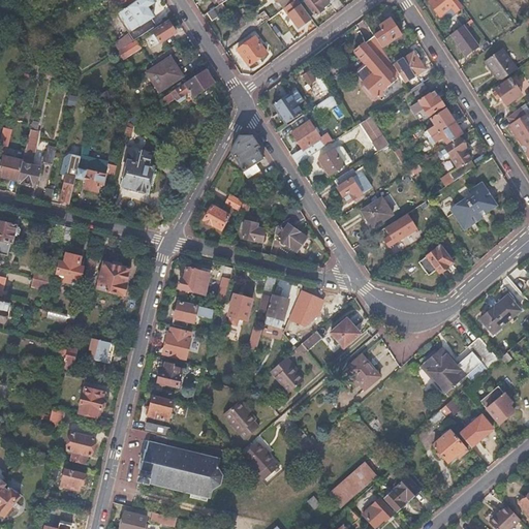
[(115,0),(122,11),(139,0),(115,0)]
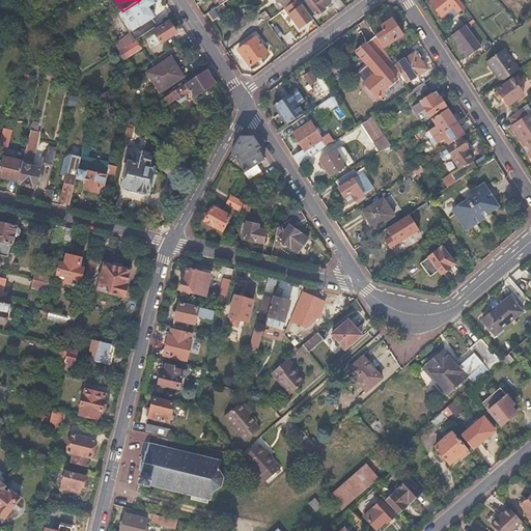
[(140,0),(122,11),(117,16),(135,43),(158,27),(152,20),(155,18),(148,8),(155,4),(151,0),(140,0)]
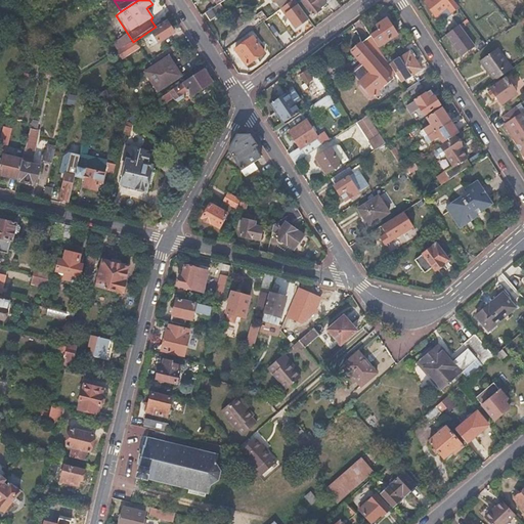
[(278,0),(274,3),(280,10),(281,9),(294,0),(278,0)]
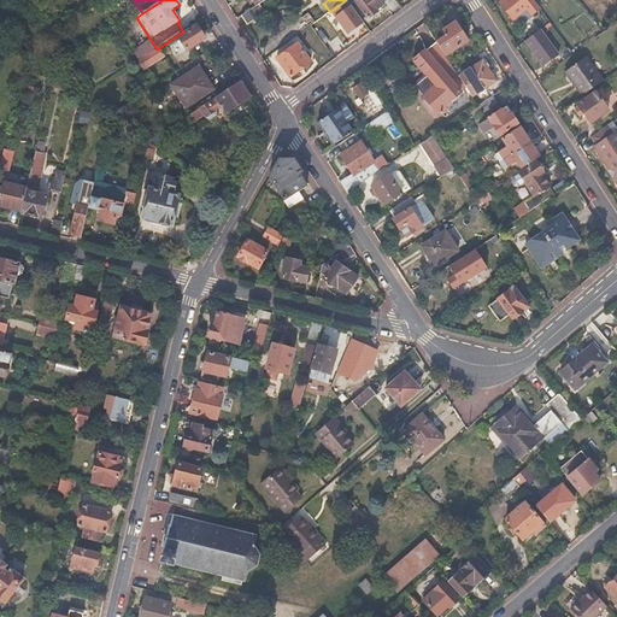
[(346,0),(331,11),(348,34),(364,23),(346,0)]
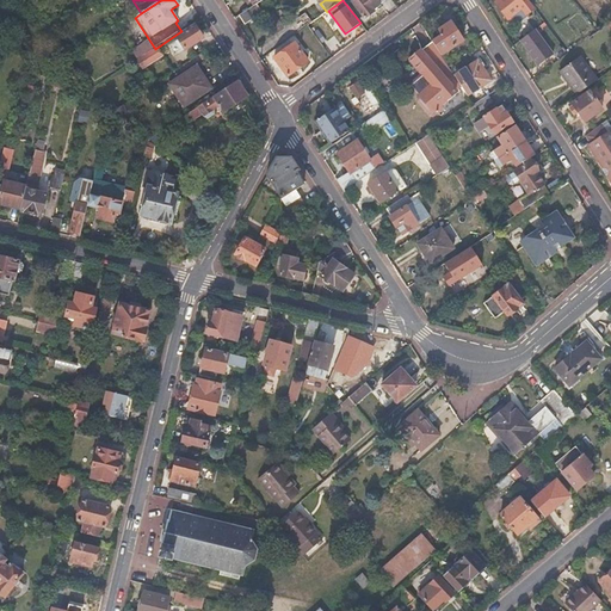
[(356,0),(353,2),(366,19),(376,12),(374,10),(387,0),(356,0)]
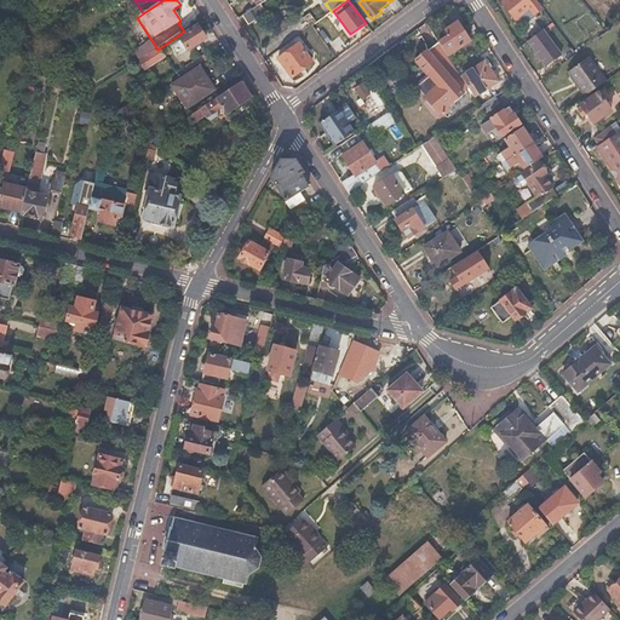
[(506,0),(503,4),(516,21),(518,18),(530,10),(535,16),(535,13),(540,10),(543,10),(535,0),(506,0)]
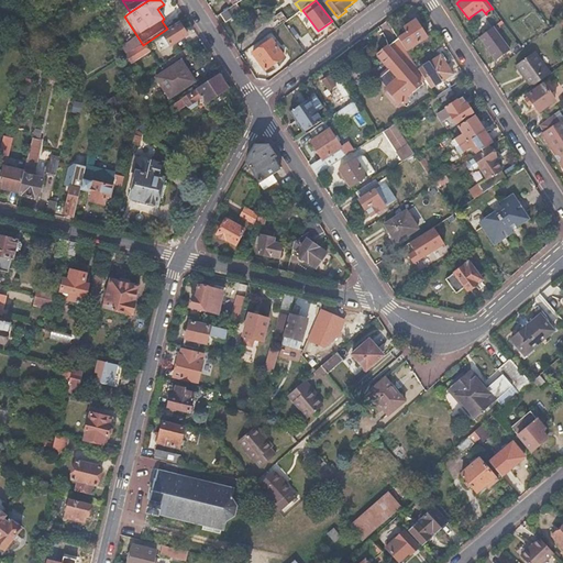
[(239,3),(236,4),(221,14),(227,22),(244,11),(239,3)]
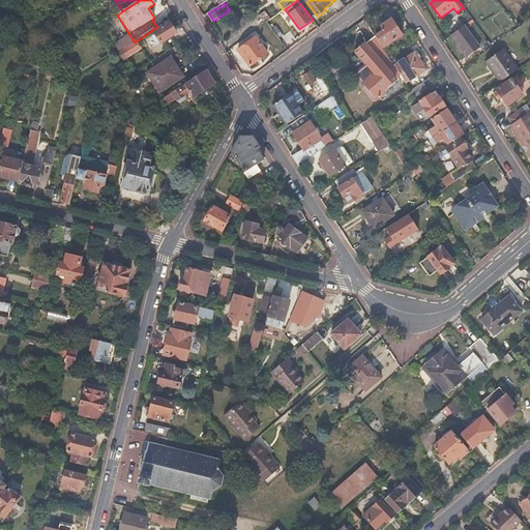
[(458,13),(453,8),(443,16),(447,22),(458,13)]
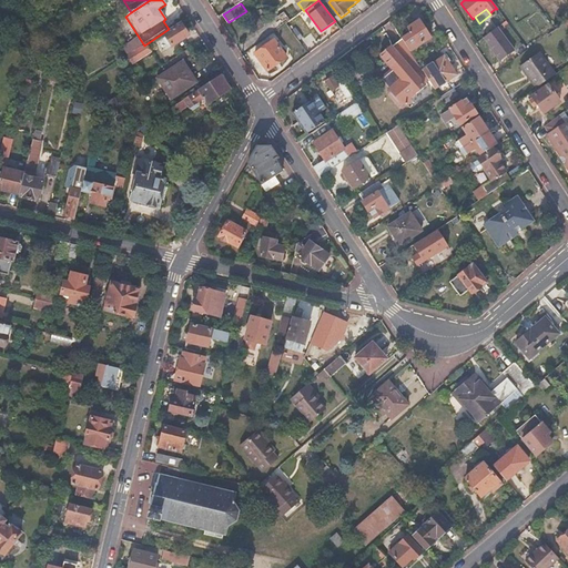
[(408,29),(412,33),(403,39),(411,51),(430,38),(425,29),(423,30),(417,22),(408,29)]
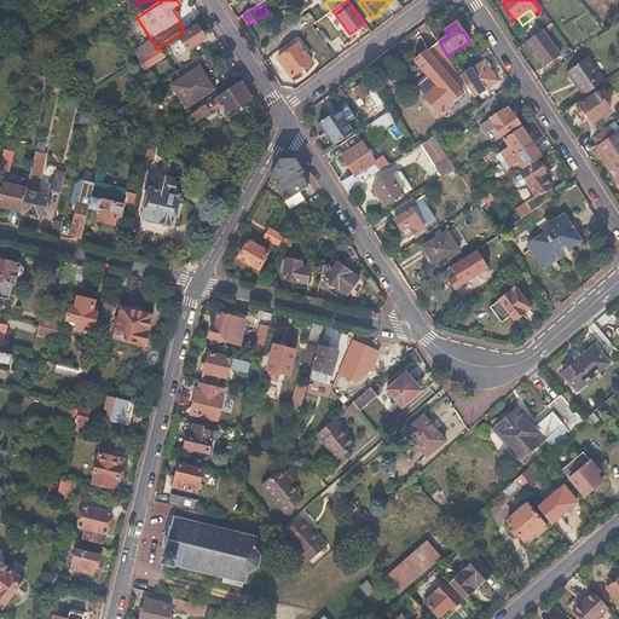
[(198,27),(180,39),(187,51),(207,40),(198,27)]
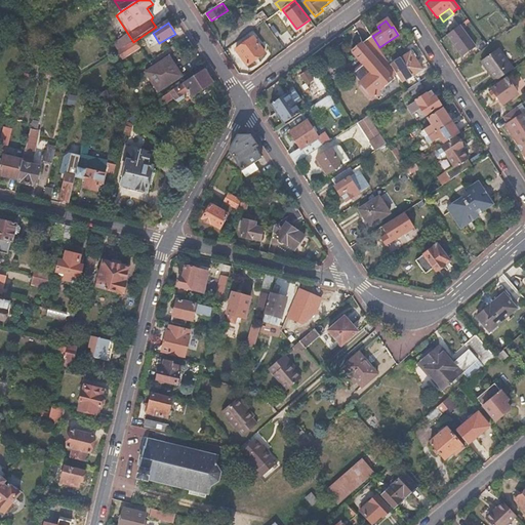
[(474,46),(459,25),(443,35),(458,57),(474,46)]
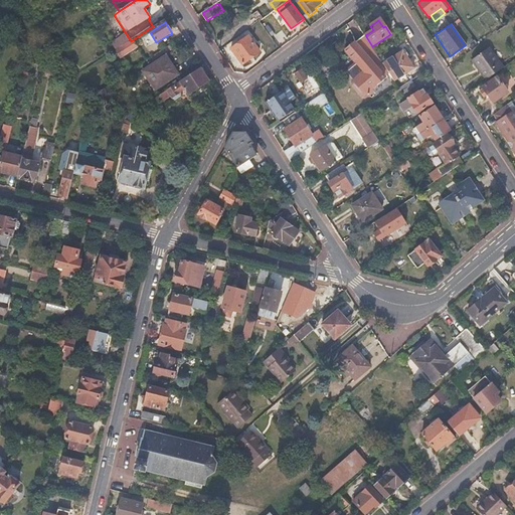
[(129,42),(125,35),(112,43),(116,50),(129,42)]
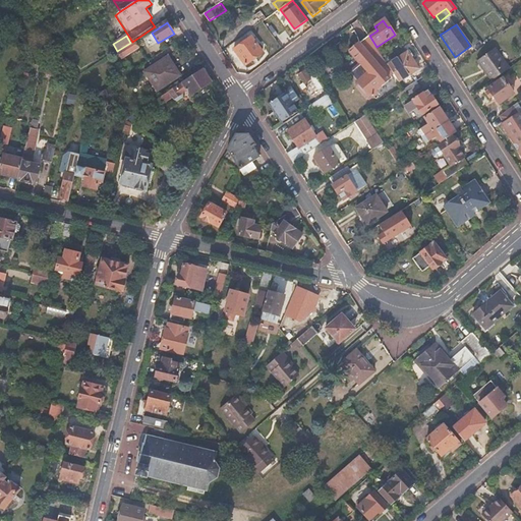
[(351,53),(361,65),(369,72),(357,82),(358,83),(357,84),(356,88),(359,91),(362,91),(364,90),(372,99),(383,90),(381,88),(382,87),(382,85),(394,74),(388,65),(382,56),(377,47),(369,36),(351,53)]
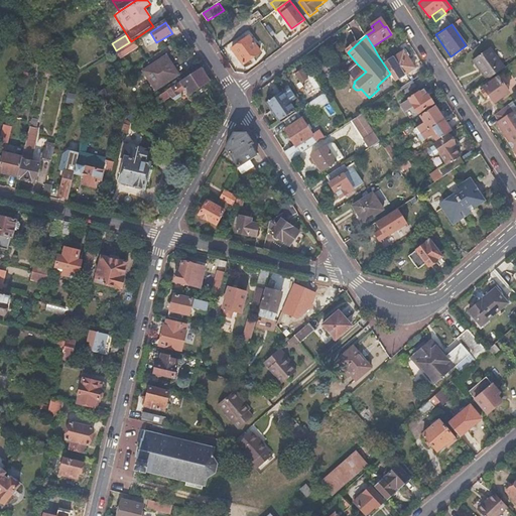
[(249,36),(233,49),(243,63),(260,50),(249,36)]
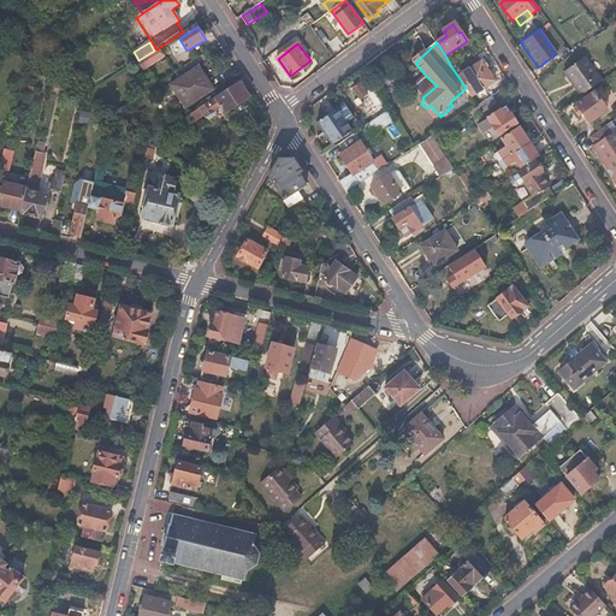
[(165,55),(160,48),(140,61),(144,69),(165,55)]
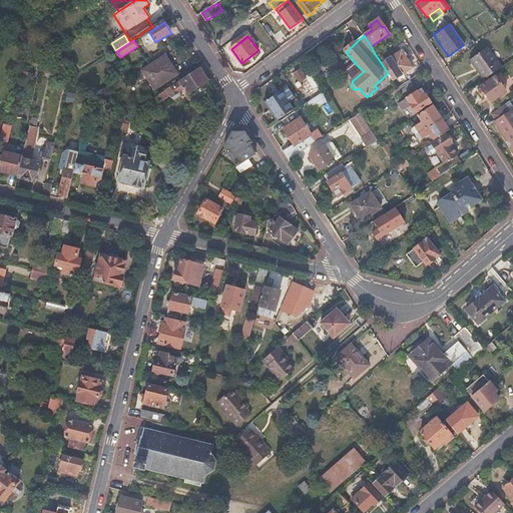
[(488,47),(470,59),(484,79),(502,67),(488,47)]
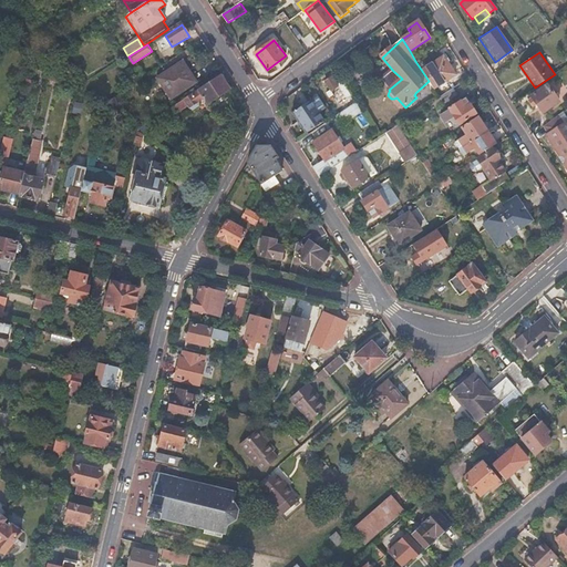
[(456,75),(444,57),(422,71),(429,81),(434,90),(456,75)]
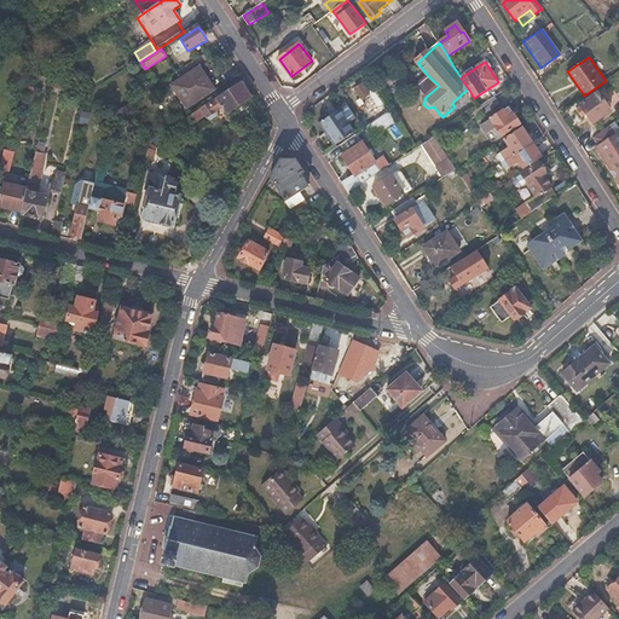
[(200,68),(167,88),(179,106),(184,104),(186,109),(214,91),(200,68)]
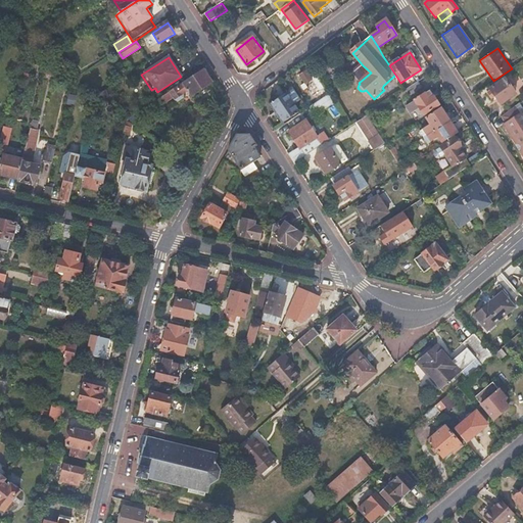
[(186,89),(191,97),(212,83),(204,69),(183,84),(170,92),(174,97),(175,99),(178,101),(183,97),(183,94),(181,93),(186,89)]
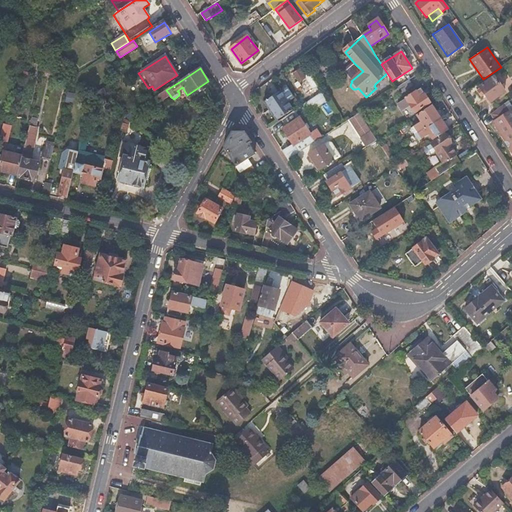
[(299,87),(302,85),(311,100),(322,93),(313,81),(310,83),(306,77),(302,70),(295,74),(300,82),(297,84),(299,87)]
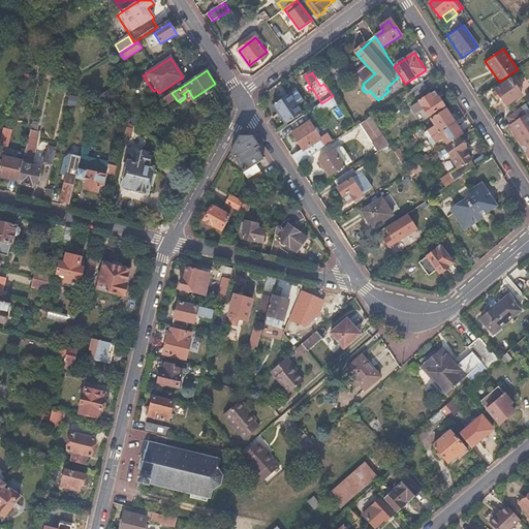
[(510,80),(495,90),(507,106),(522,96),(510,80)]
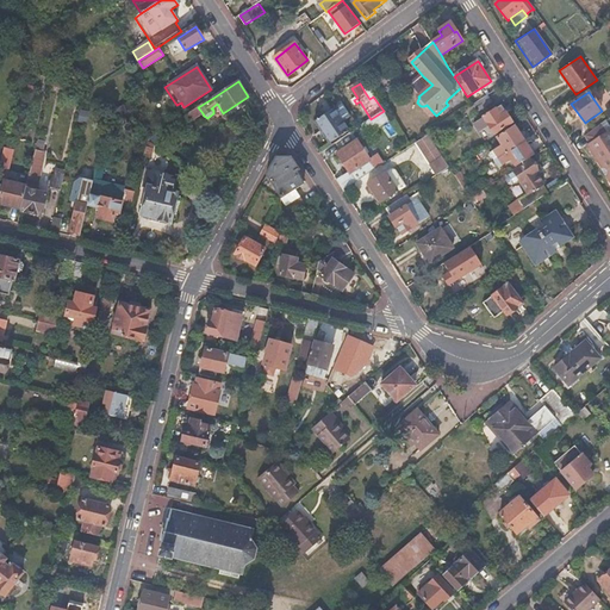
[(493,103),(490,95),(477,105),(480,111),(493,103)]
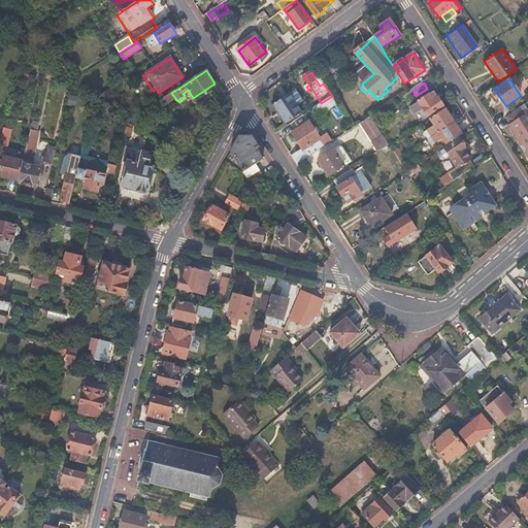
[(290,94),(272,105),(286,125),(303,113),(295,102),(301,98),(296,91),(291,95),(290,94)]
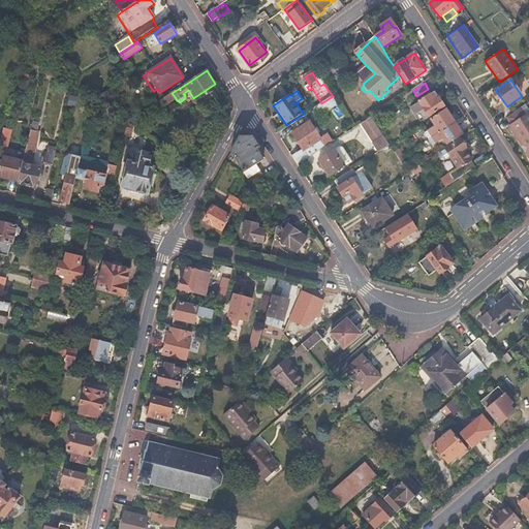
[(109,96),(105,92),(95,99),(101,104),(109,96)]
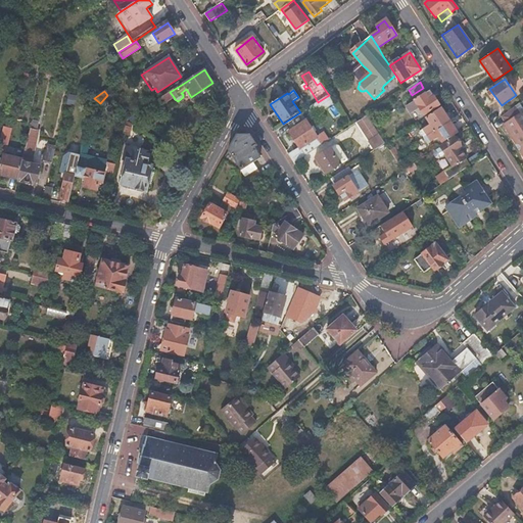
[(439,105),(430,91),(408,106),(412,112),(419,107),(424,114),(439,105)]
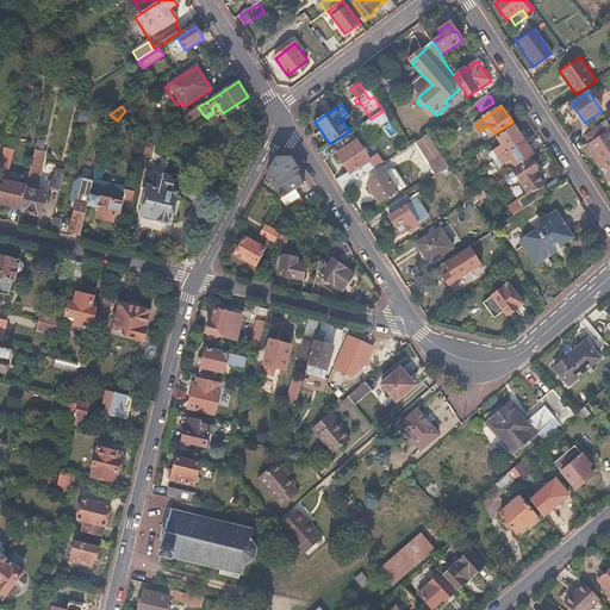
[(203,113),(198,107),(185,116),(190,123),(203,113)]
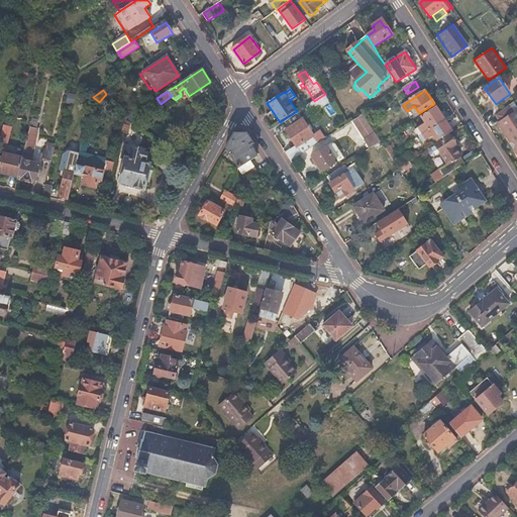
[(111,100),(106,94),(99,102),(108,108),(111,100)]
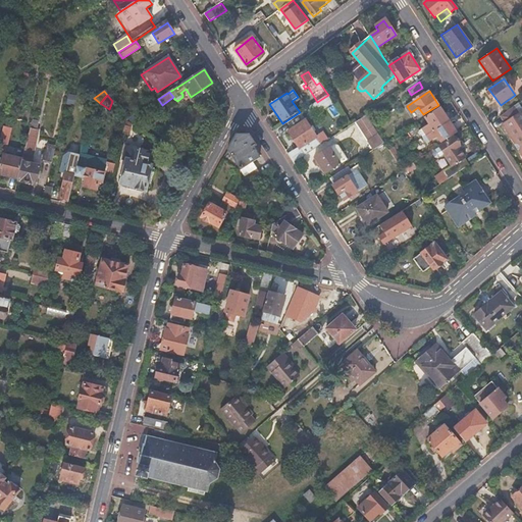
[(328,95),(317,102),(309,107),(307,109),(313,117),(334,103),(329,95),(328,95)]
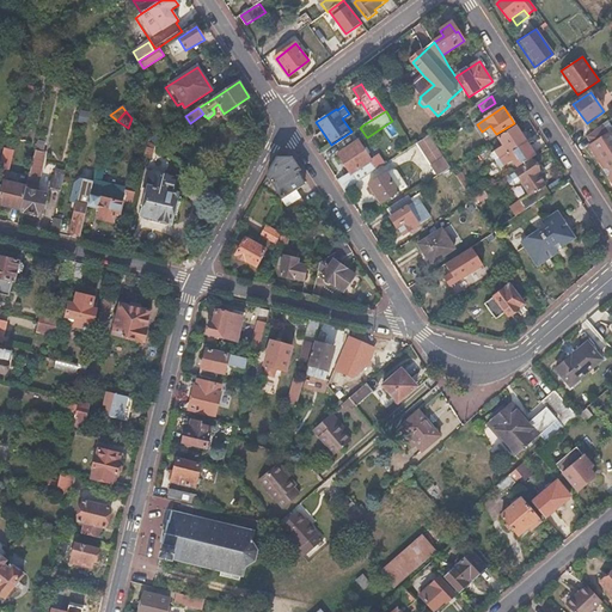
[(592,144),(589,146),(604,167),(607,169),(610,172),(609,176),(611,181),(611,138),(603,124),(587,136),(592,144)]
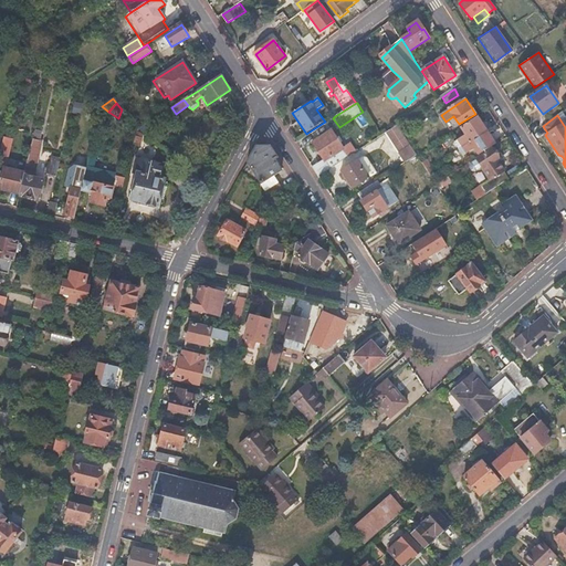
[(478,117),(461,127),(467,135),(454,143),(459,149),(486,130),(478,117)]
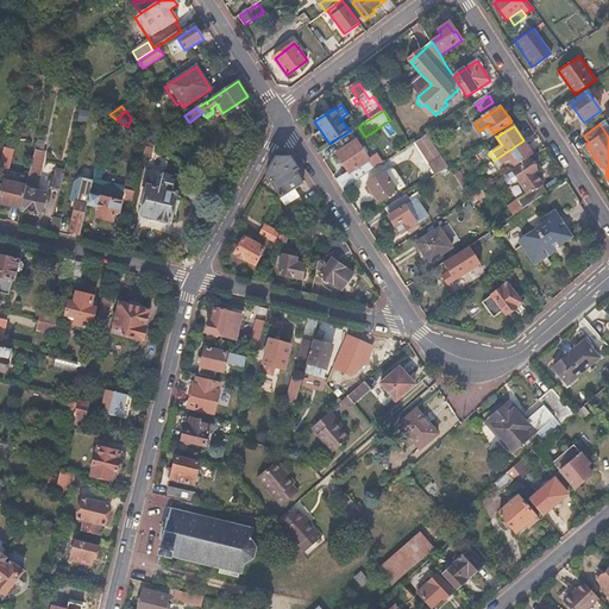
[(428,136),(415,144),(428,164),(441,156),(428,136)]
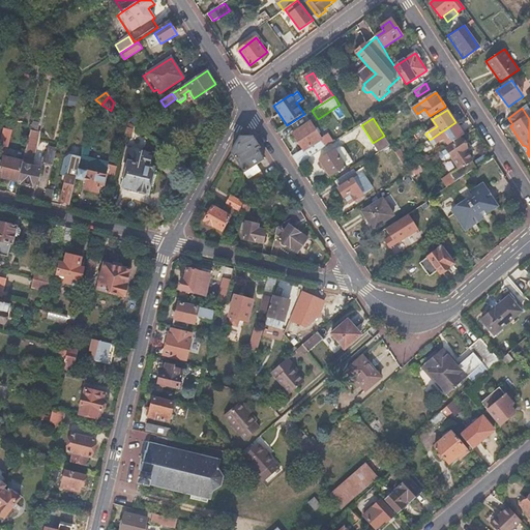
[(152,128),(142,120),(137,128),(147,136),(152,128)]
